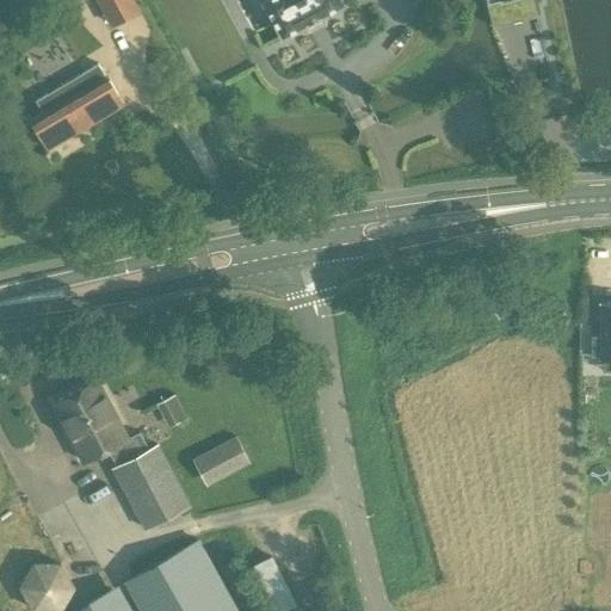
[(97,0),(111,24),(139,8),(133,0),(97,0)]
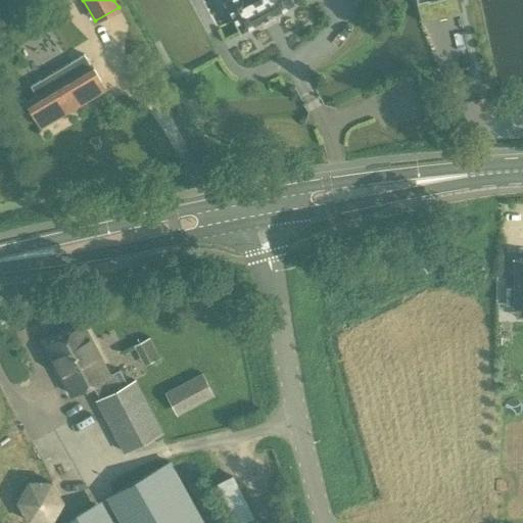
[(224,0),(241,33),(294,4),(291,0),(224,0)]
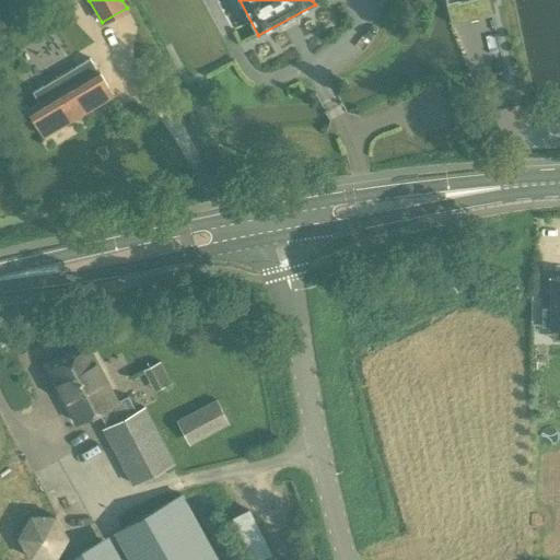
[(33,92),(41,105),(28,112),(44,137),(112,95),(90,59),(74,68),(33,92)]
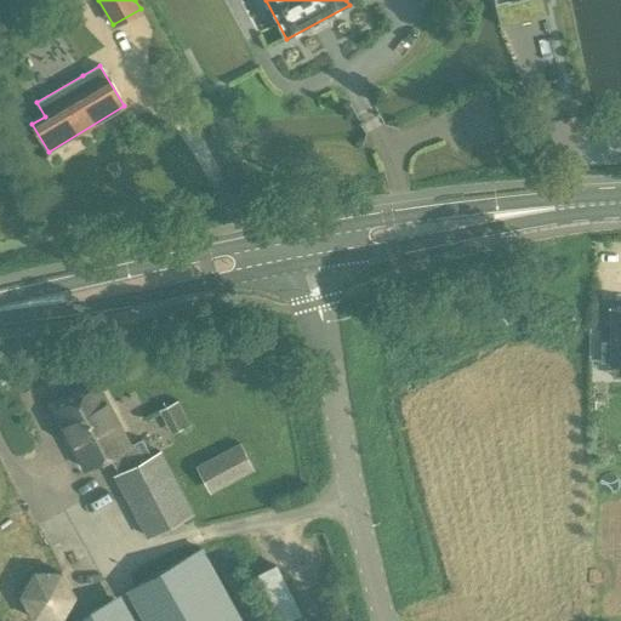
[(611,314),(611,340),(600,340),(600,357),(613,357),(613,360),(620,360),(620,306),(613,306),(611,314)]
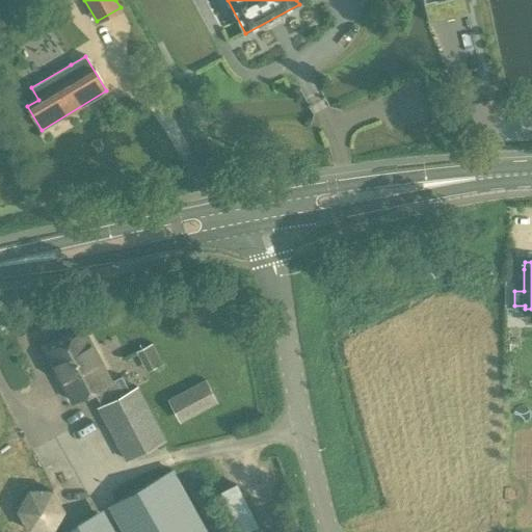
[(95,390),(103,405),(130,392),(122,376),(111,381),(84,330),(46,350),(73,401),(95,390)]
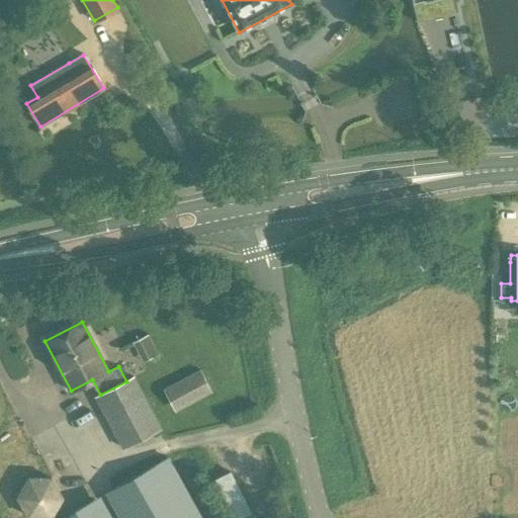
[(164,390),(174,408),(209,389),(200,370),(164,390)]
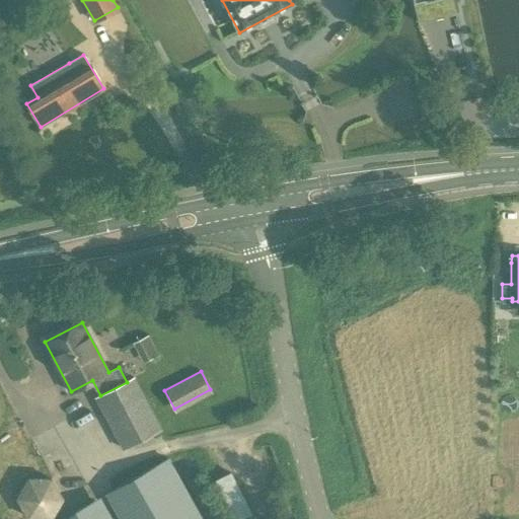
[(134,378),(127,382),(100,395),(97,397),(124,448),(160,429),(134,378)]
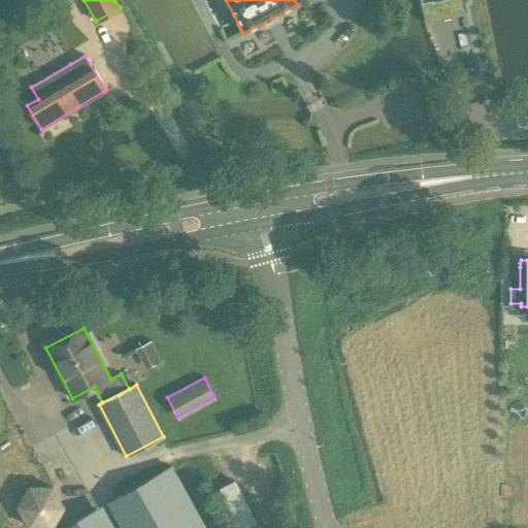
[(171,466),(116,498),(132,527),(205,527),(184,487),(171,466)]
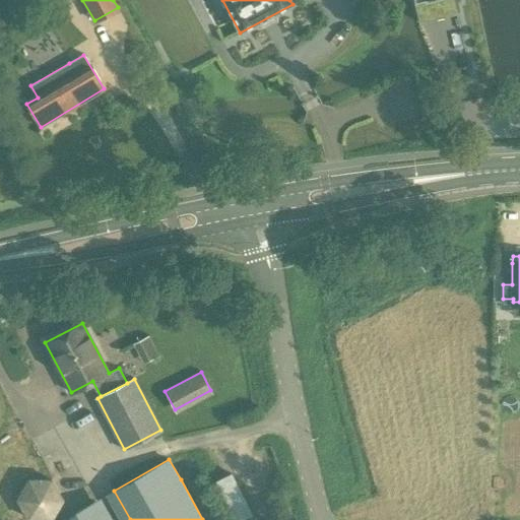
[(38,519),(51,513),(30,477),(2,493),(16,519),(38,519)]
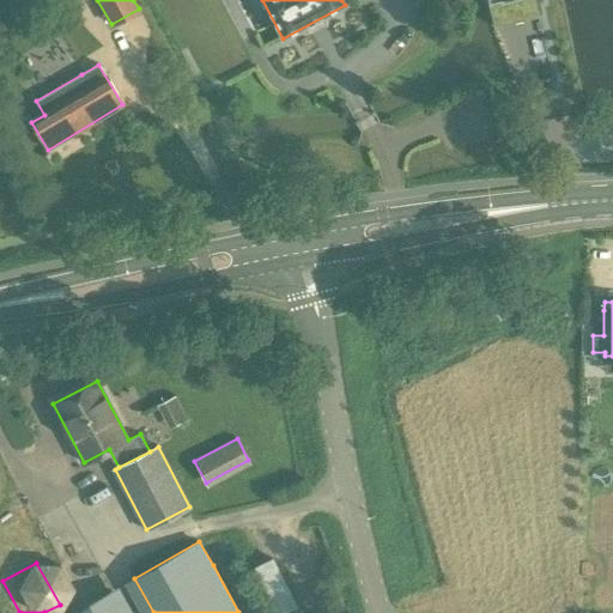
[(120,612),(109,593),(73,612),(120,612)]
